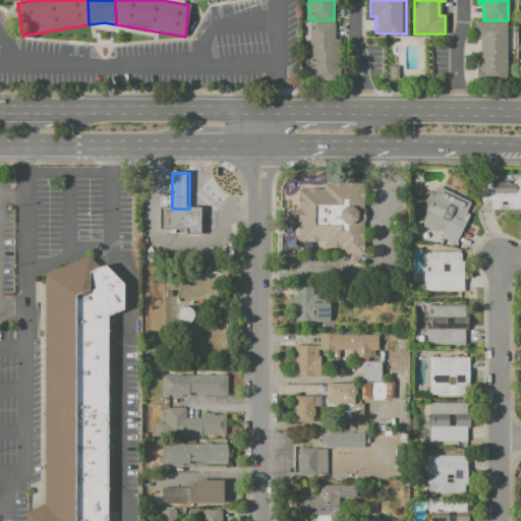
[(479,180),(520,180),(520,209),(479,210),(479,180)]
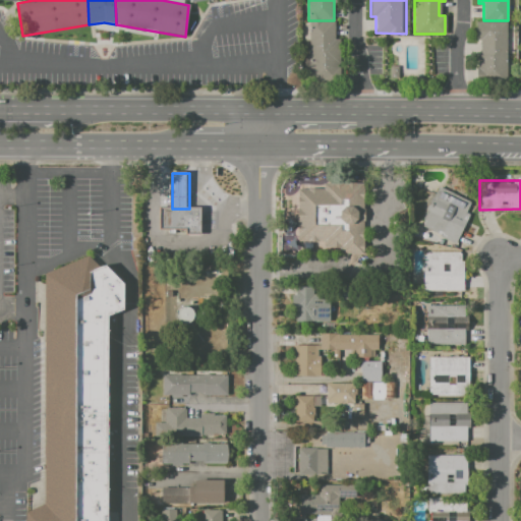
[(297,188),(324,188),(324,182),(363,182),(363,255),(342,255),(342,247),(326,247),(326,240),(297,240),(297,188)]
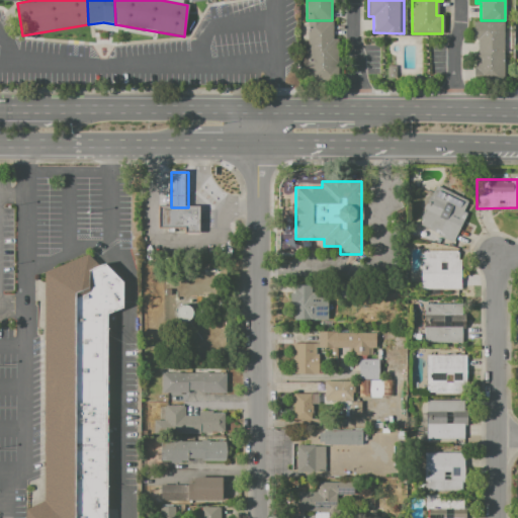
[(436,185),(470,201),(451,241),(417,225),(436,185)]
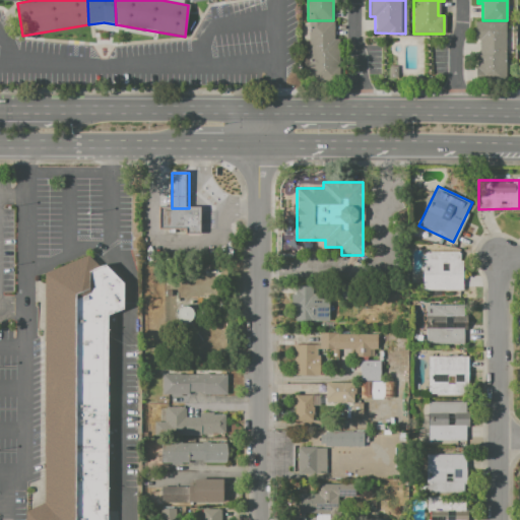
[(161,208),(172,208),(189,208),(204,208),(204,236),(189,236),(189,231),(161,231),(161,208)]
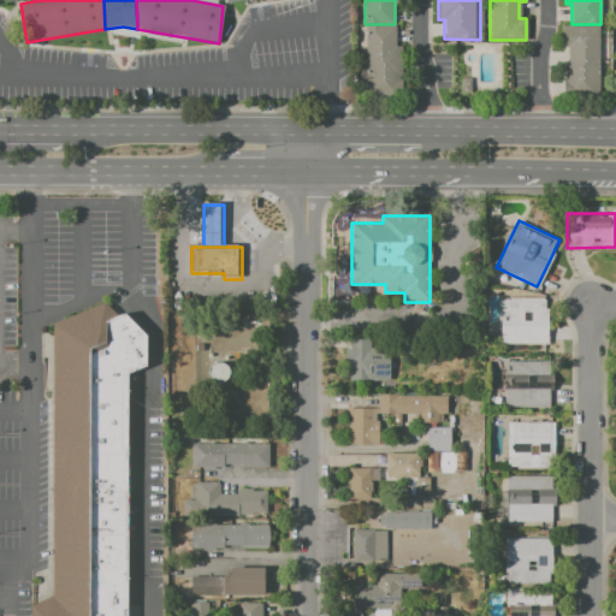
[(499,298),(549,298),(549,343),(499,343),(499,298)]
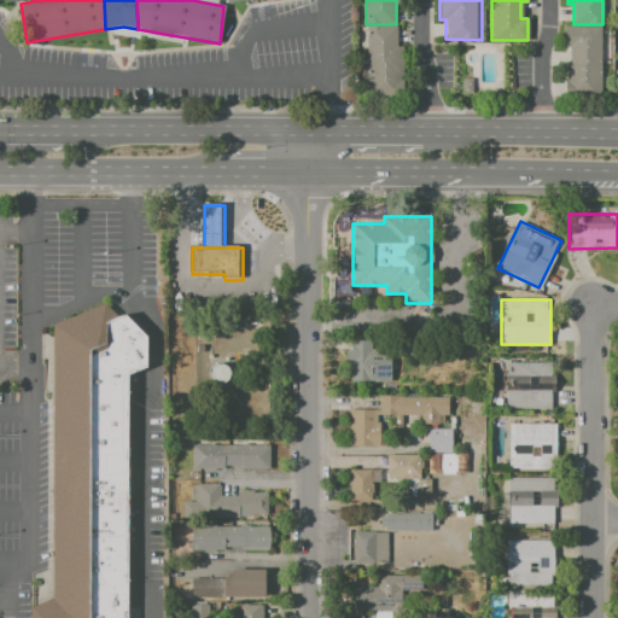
[(146,338),(146,371),(127,378),(127,617),(29,617),(30,606),(50,598),(51,325),(110,301),(146,338)]
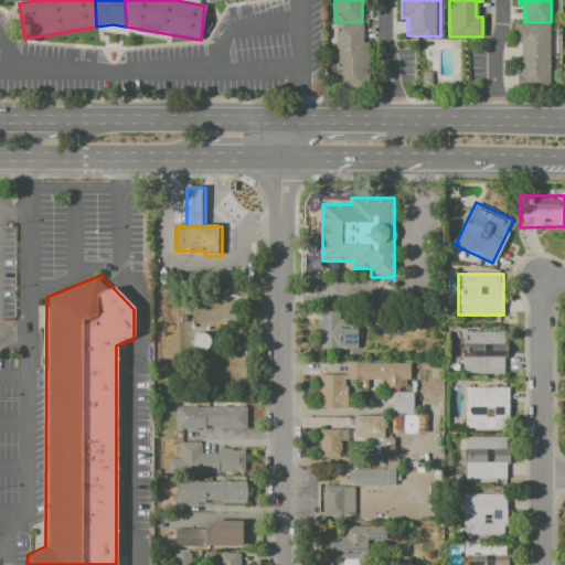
[(369,309),(382,308),(382,323),(369,324),(369,309)]
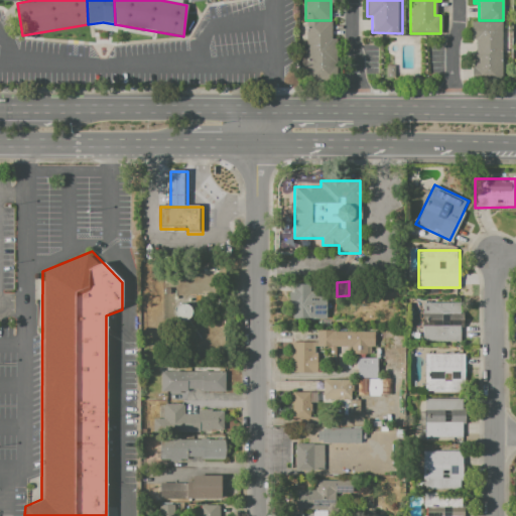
[(292,283),(309,283),(309,291),(325,291),(325,319),(293,319),(293,305),(288,305),(288,291),(292,291),(292,283)]
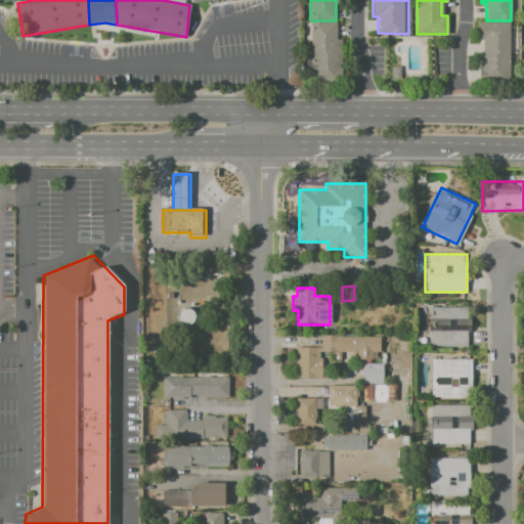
[(430,307),(470,307),(469,346),(430,346),(430,307)]
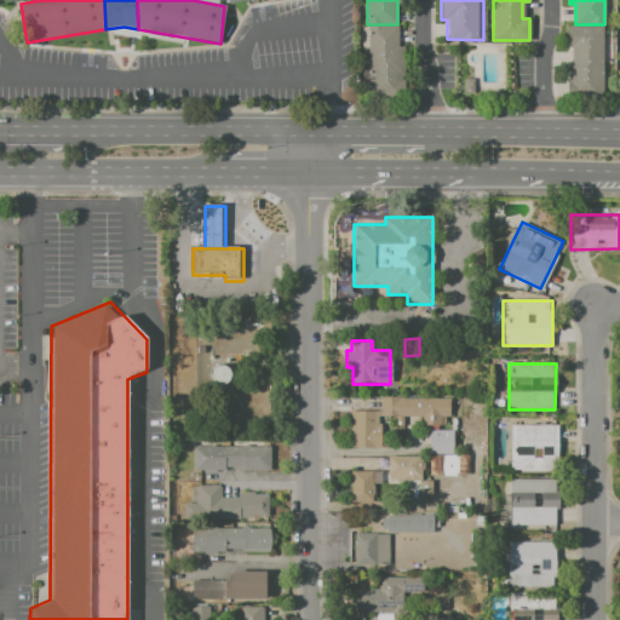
[(212,383),(229,382),(228,366),(211,367),(212,383)]
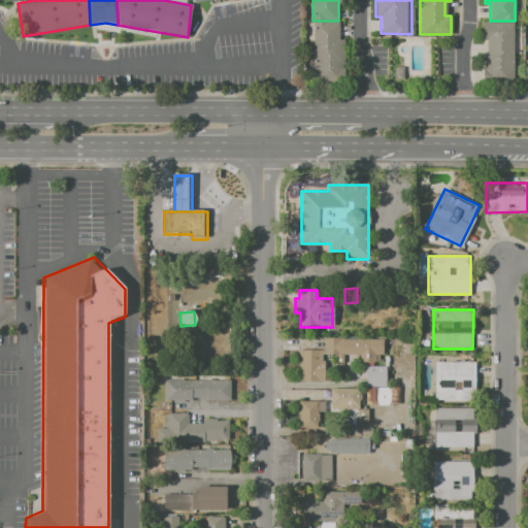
[(324,338),(382,339),(382,363),(362,363),(361,381),(341,381),(342,356),(324,356),(324,338)]
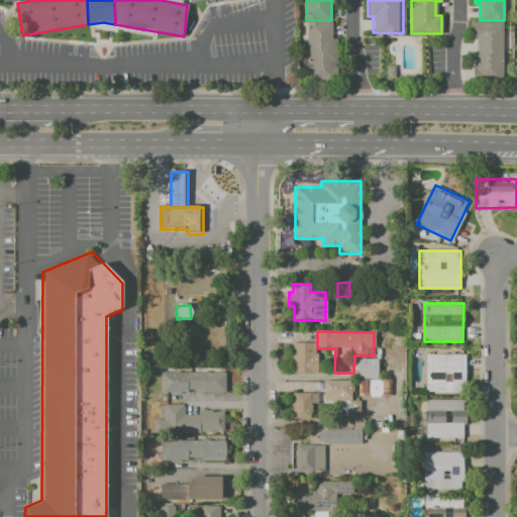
[(292,342),(312,342),(312,358),(320,358),(320,374),(292,374),(292,342)]
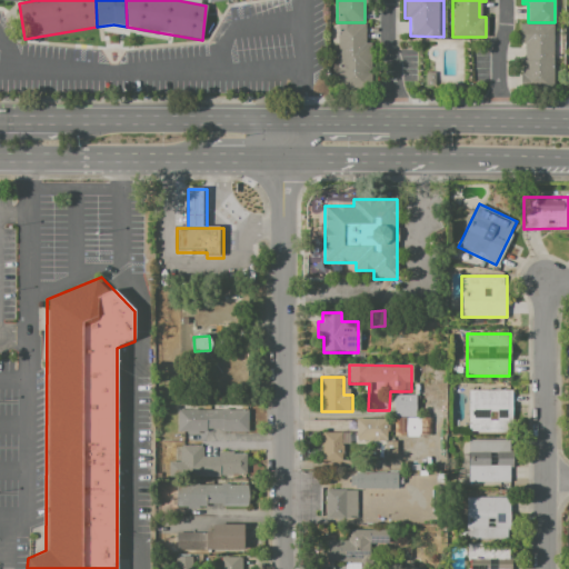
[(468,389),(512,390),(512,432),(468,431),(468,389)]
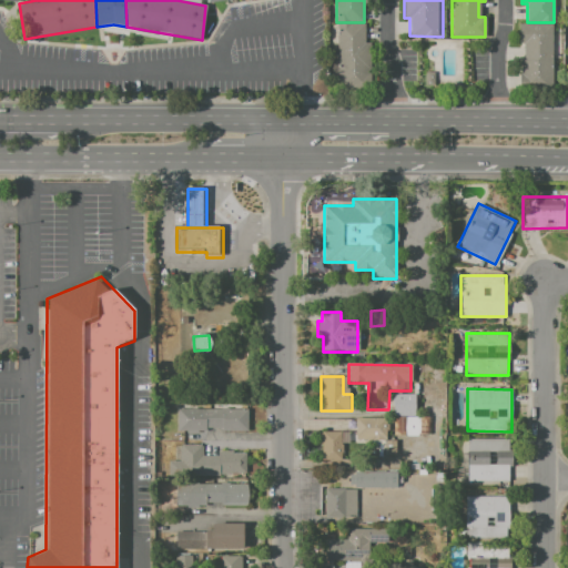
[(393,394),(415,394),(415,415),(393,415),(393,394)]
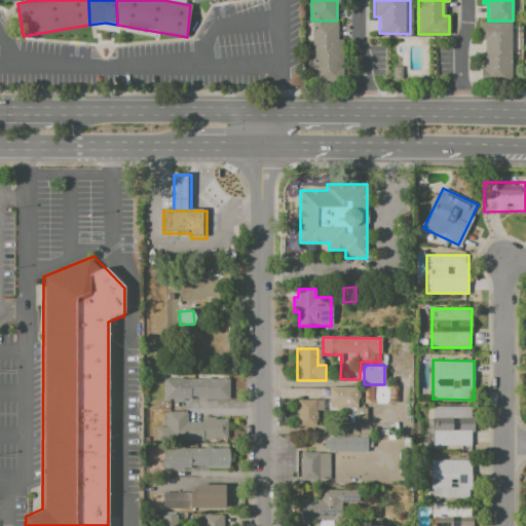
[(197,378),(197,375),(225,374),(225,378),(228,378),(229,400),(205,400),(205,396),(197,396),(197,378)]
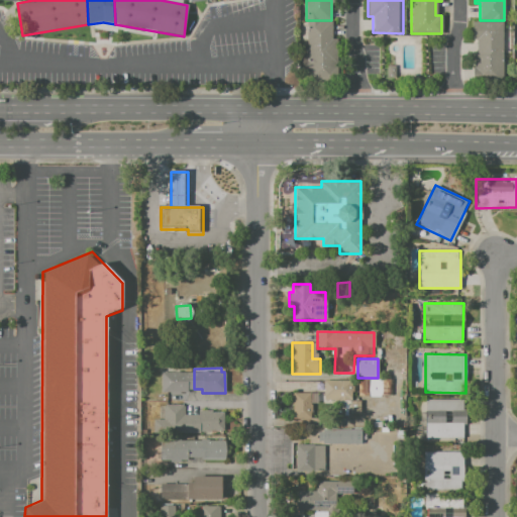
[(194,389),(188,389),(188,393),(161,393),(161,373),(194,372),(194,389)]
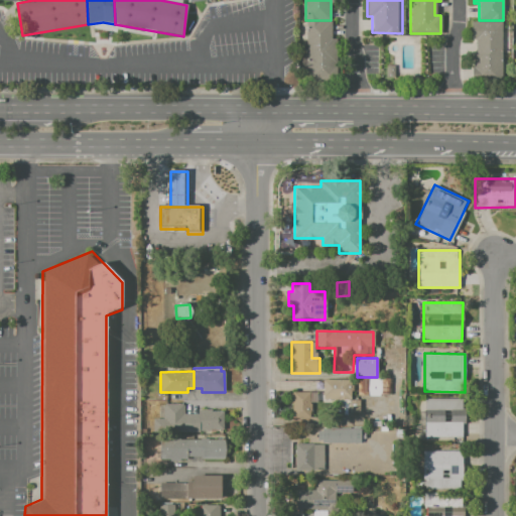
[(323,380),(352,380),(352,398),(357,398),(357,380),(392,380),(392,421),(334,422),(334,409),(340,409),(340,398),(323,398),(323,380)]
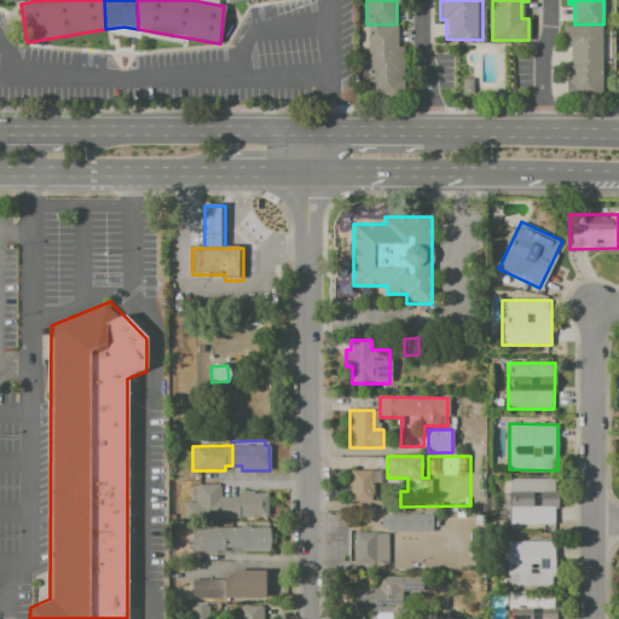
[(347,472),(371,472),(372,502),(348,502),(347,472)]
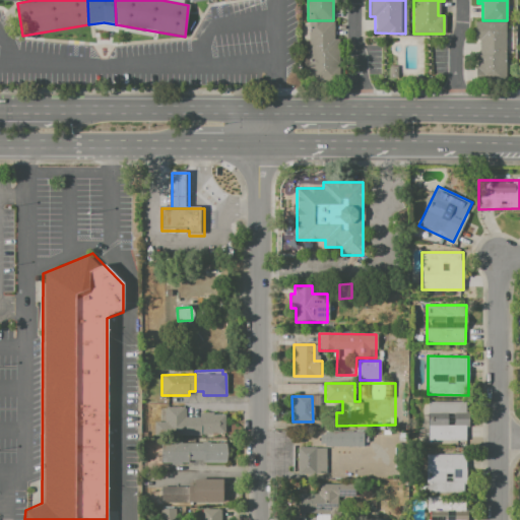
[(428,401),(468,401),(468,441),(427,440),(428,401)]
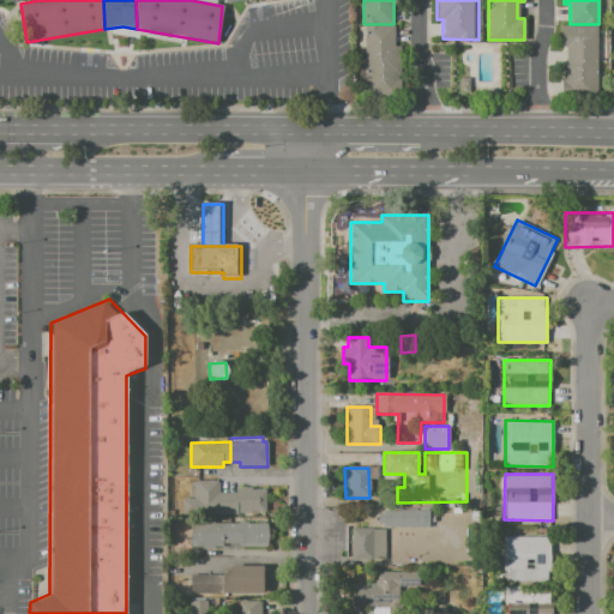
[(235,515),(182,513),(182,498),(191,498),(191,481),(218,481),(218,492),(235,492),(235,515)]
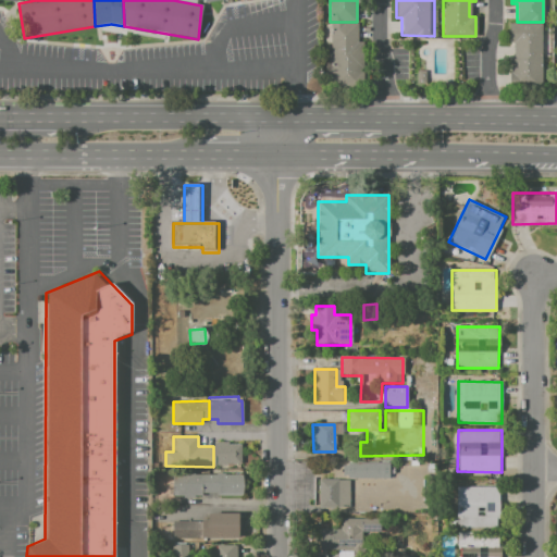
[(213,442),(229,442),(229,444),(240,444),(240,463),(227,463),(227,466),(215,466),(215,467),(213,467),(213,446),(213,442)]
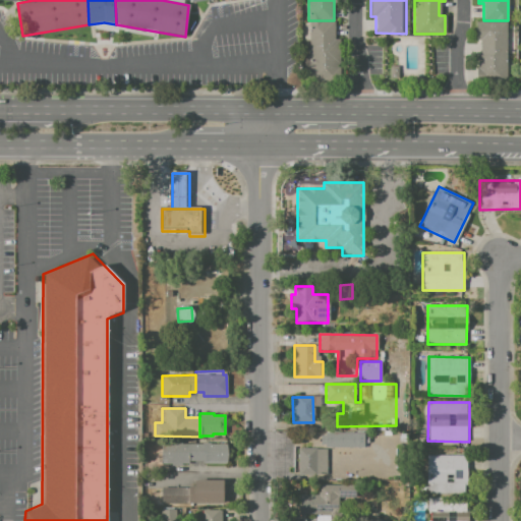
[(321,432),(358,435),(358,449),(327,448),(327,445),(320,444),(321,432)]
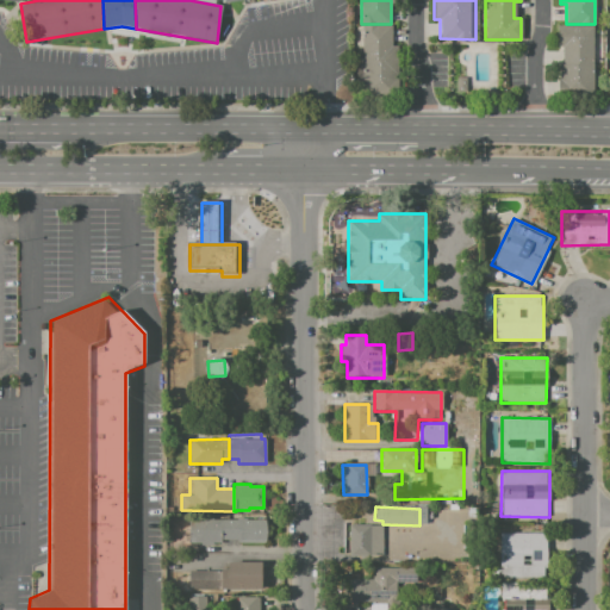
[(228,543),(212,543),(212,547),(198,547),(198,543),(188,545),(188,521),(205,520),(205,518),(213,518),(213,520),(228,520),(228,543)]
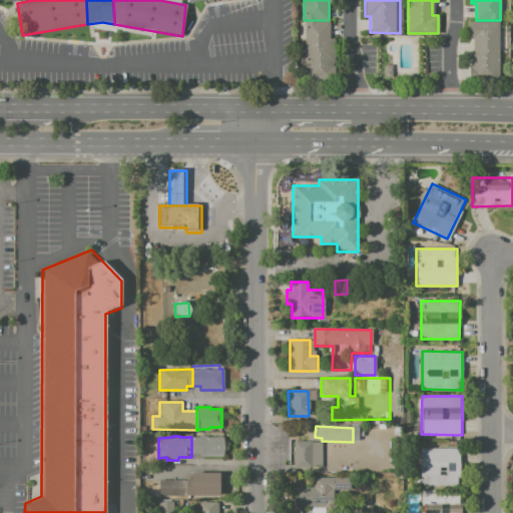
[(191,437),(199,437),(199,436),(207,436),(207,437),(223,437),(223,457),(191,457),(191,437)]
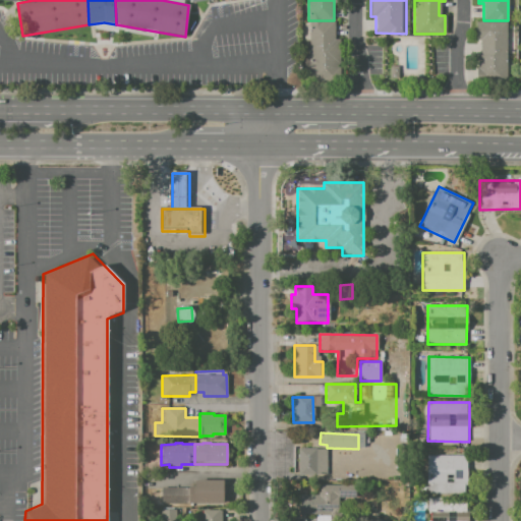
[(298,449),(322,449),(322,473),(298,473),(298,449)]
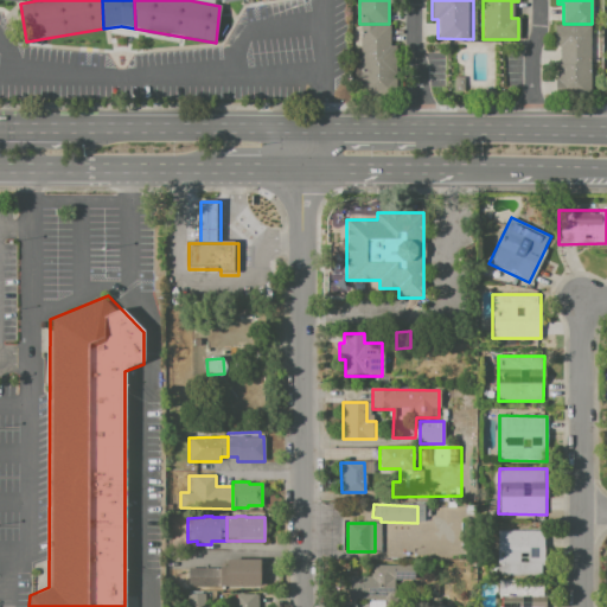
[(498,530),(540,531),(538,575),(497,574),(498,530)]
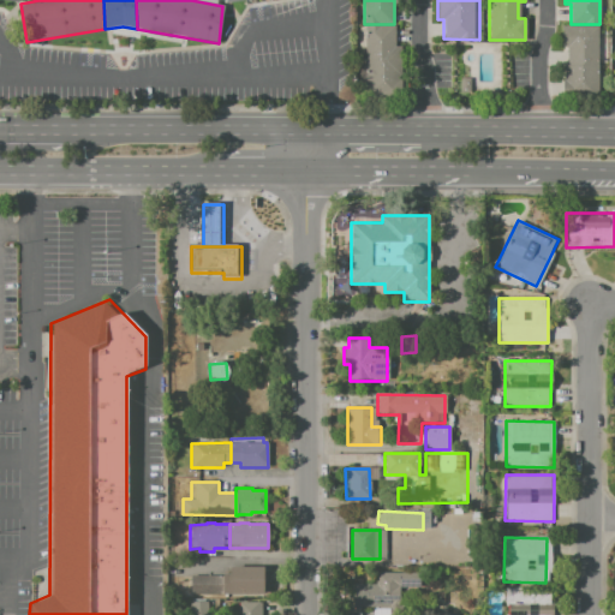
[(228,578),(228,566),(264,567),(263,596),(227,595),(228,578)]
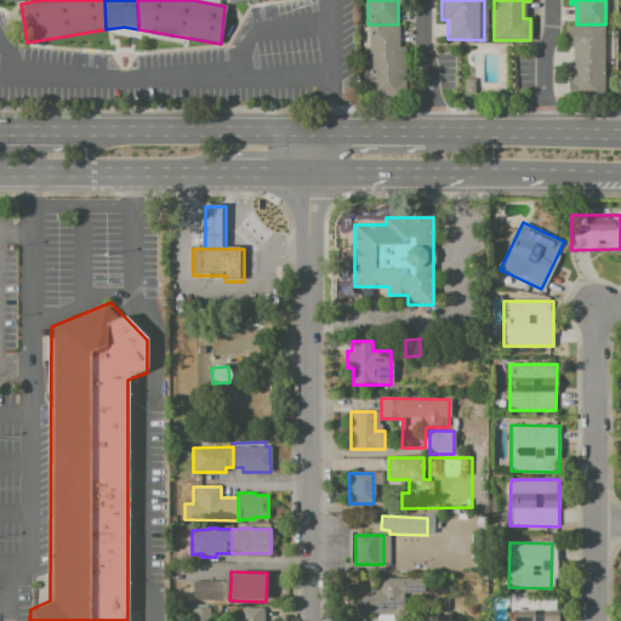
[(380,577),(422,579),(422,594),(404,594),(403,611),(354,611),(354,591),(380,592),(380,577)]
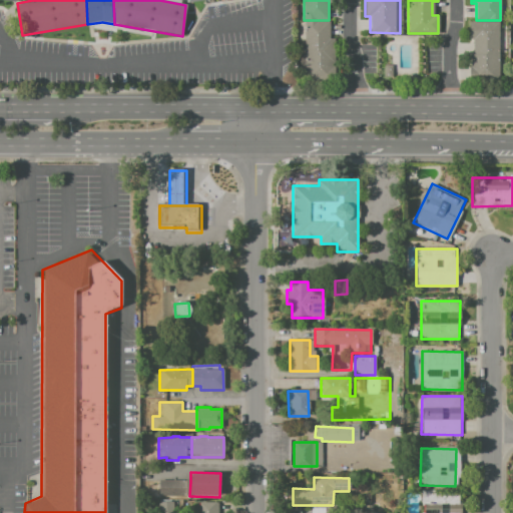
[(189,496),(159,495),(159,481),(190,482),(189,496)]
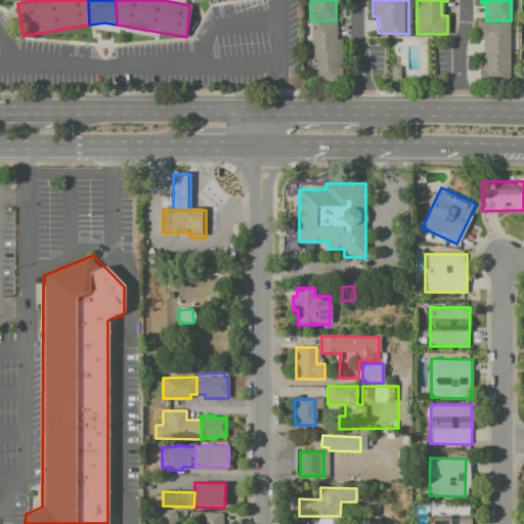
[(431,523),(431,501),(470,501),(469,523),(431,523)]
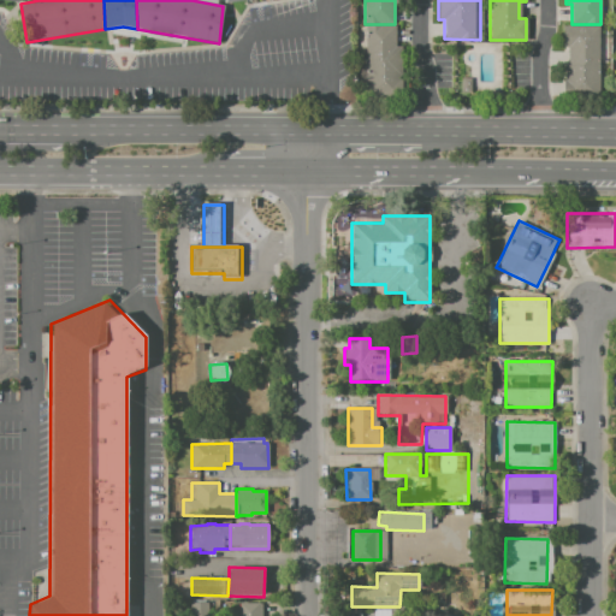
[(189,615),(189,603),(208,603),(208,615),(189,615)]
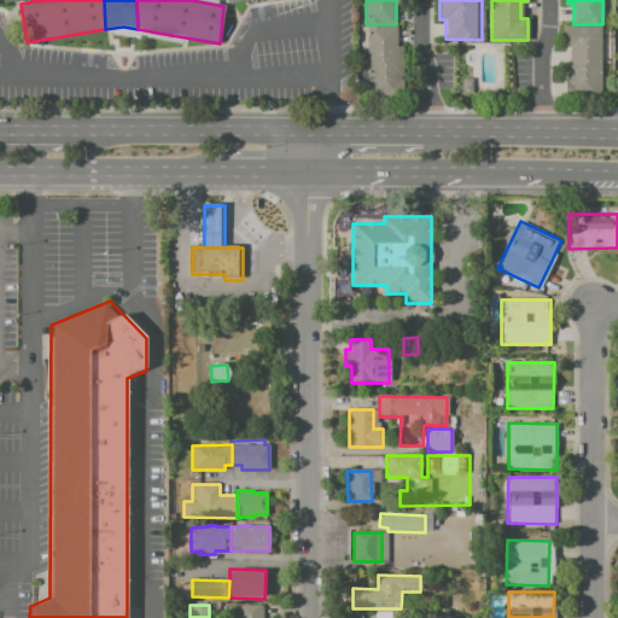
[(242,617),(242,606),(266,605),(266,617),(242,617)]
